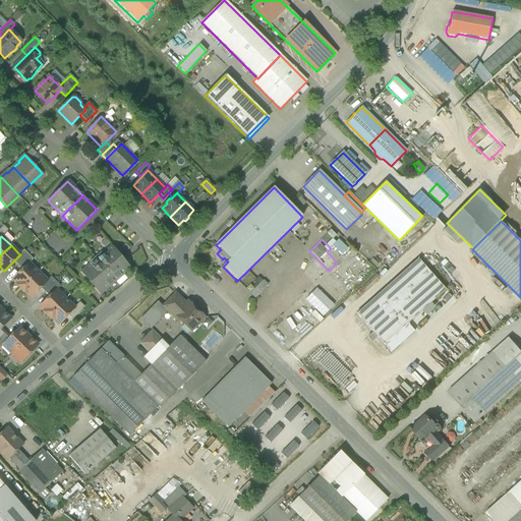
[(130,268),(112,246),(97,259),(115,281),(130,268)]
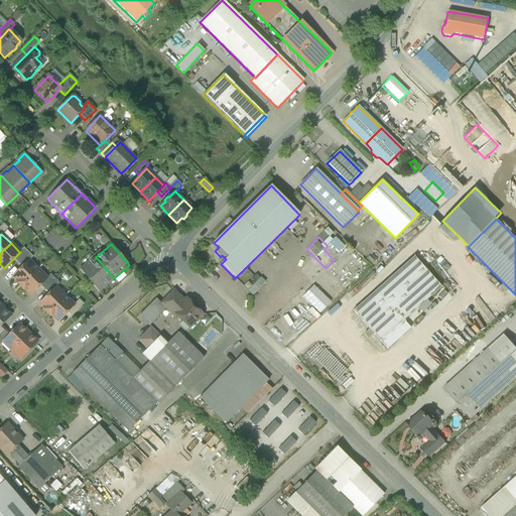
[(20,252),(13,259),(17,263),(28,253),(23,248),(19,252),(20,252)]
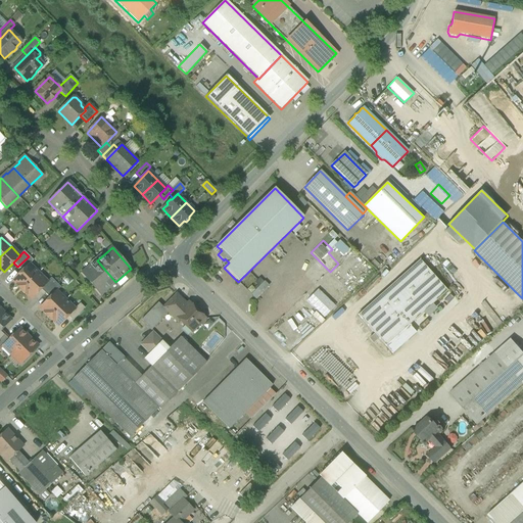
[(29,256),(17,267),(22,271),(29,265),(30,265),(34,260),(29,256)]
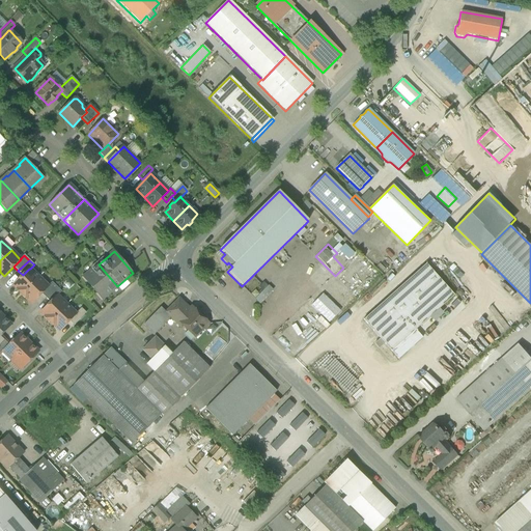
[(117,286),(99,264),(83,278),(102,300),(117,286)]
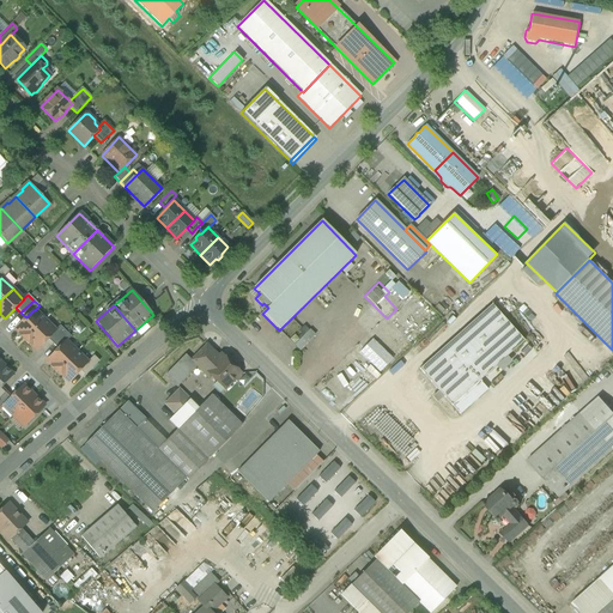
[(492,305),(419,370),(439,393),(438,394),(437,393),(434,396),(438,402),(442,399),(441,398),(443,396),(460,416),(487,390),(479,381),(525,341),(492,305)]
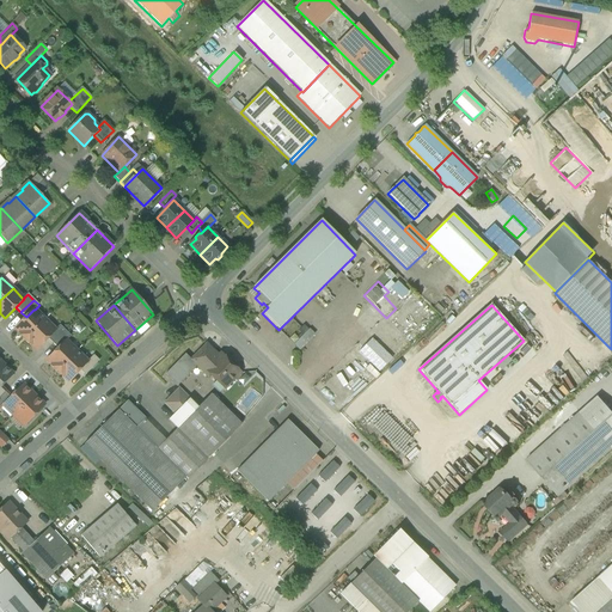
[(35,310),(34,310),(26,317),(14,329),(20,334),(19,335),(25,341),(44,320),(35,310)]
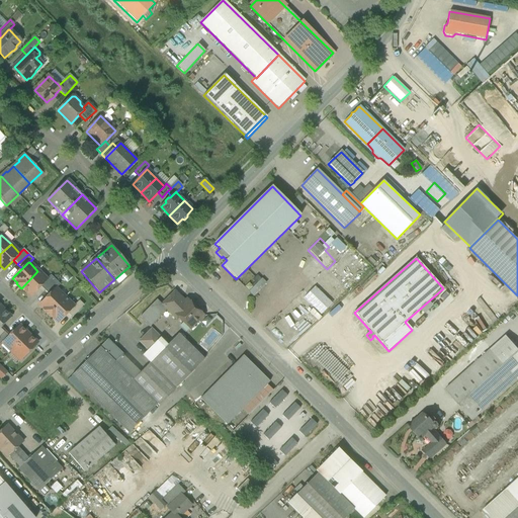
[(37,271),(21,288),(25,292),(26,291),(31,296),(40,286),(47,280),(47,279),(37,271)]
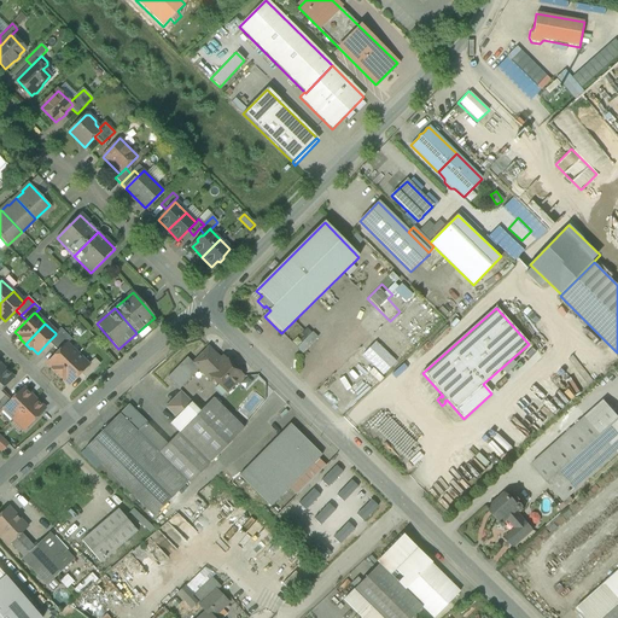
[(56,334),(48,342),(53,348),(66,334),(60,328),(56,333),(56,334)]
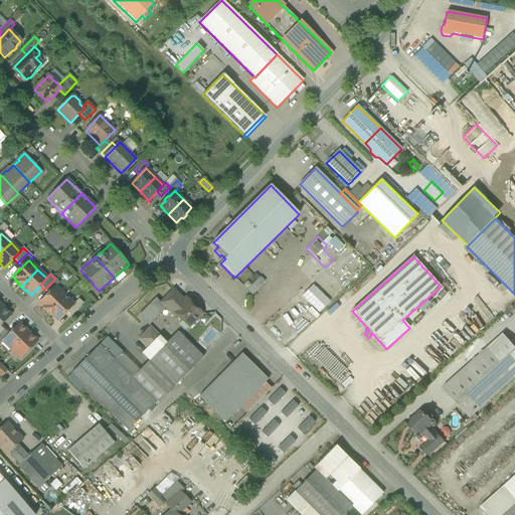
[(251,295),(265,282),(260,277),(246,290),(251,295)]
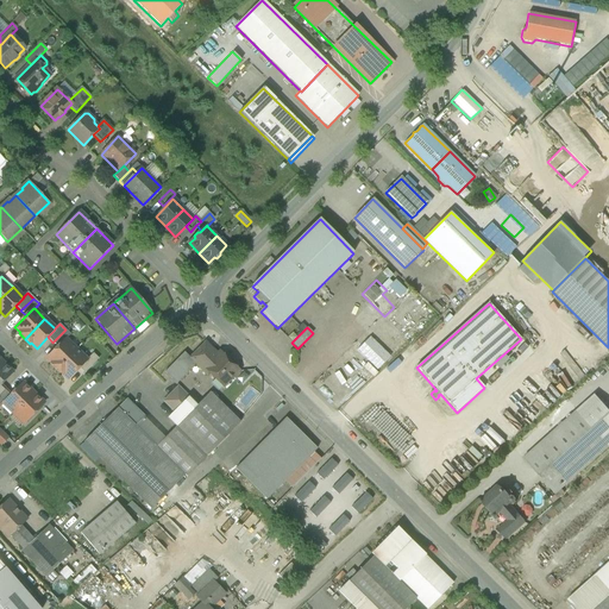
[(66,330),(52,343),(57,347),(66,339),(70,336),(66,330)]
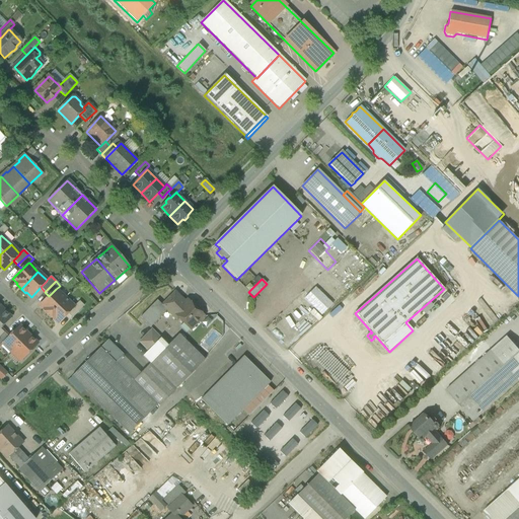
[(49,296),(40,305),(44,310),(48,315),(65,298),(56,289),(49,296)]
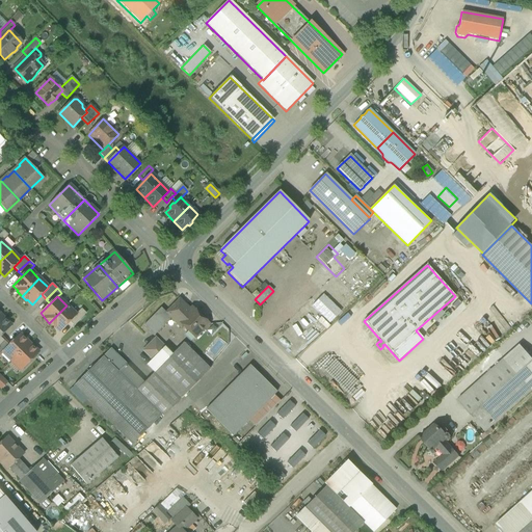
[(189,310),(180,299),(165,313),(181,328),(183,326),(195,339),(209,324),(192,308),(189,310)]
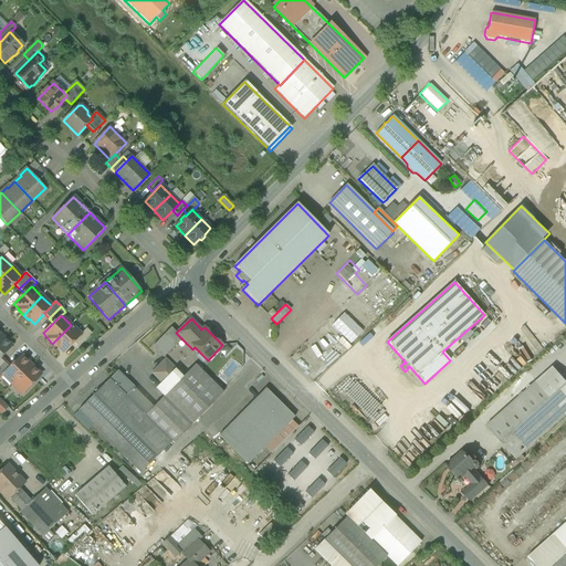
[(71,325),(52,344),(58,349),(59,348),(63,353),(74,343),(81,335),(71,325)]
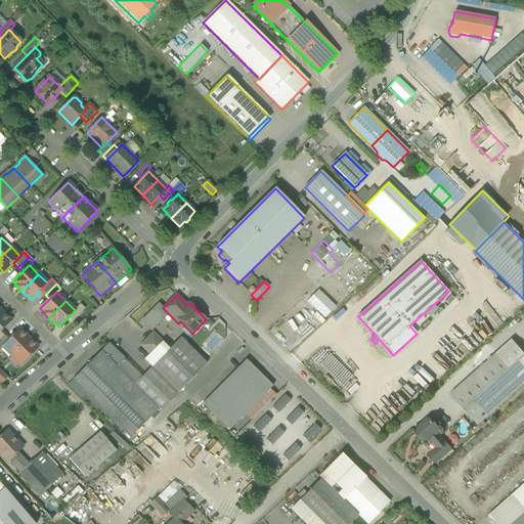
[(75,310),(69,317),(73,321),(85,309),(80,304),(75,310)]
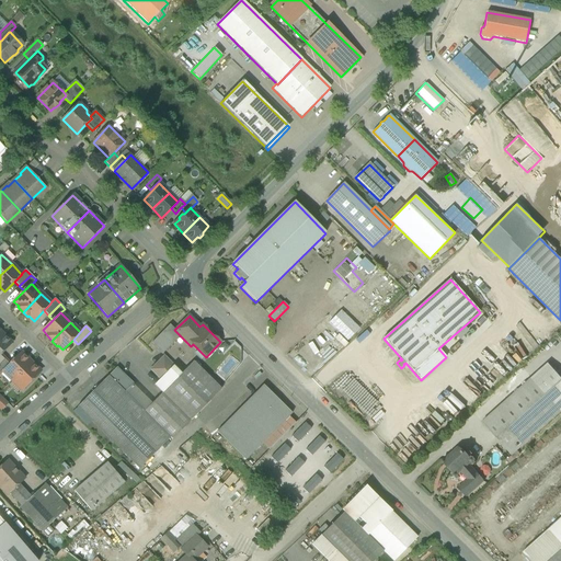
[(2,334),(0,336),(0,355),(1,354),(12,344),(2,334)]
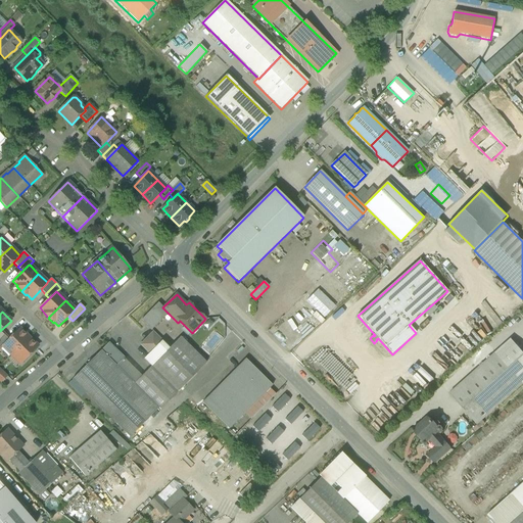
[(10,339),(3,346),(11,354),(29,338),(19,329),(10,339)]
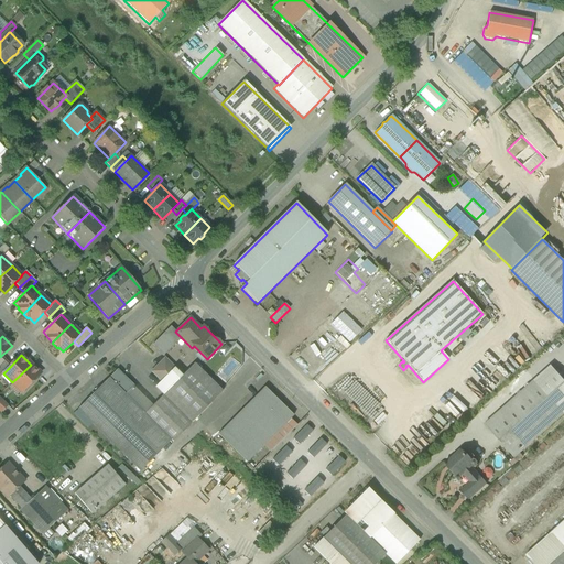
[(164,356),(150,371),(160,380),(173,365),(164,356)]
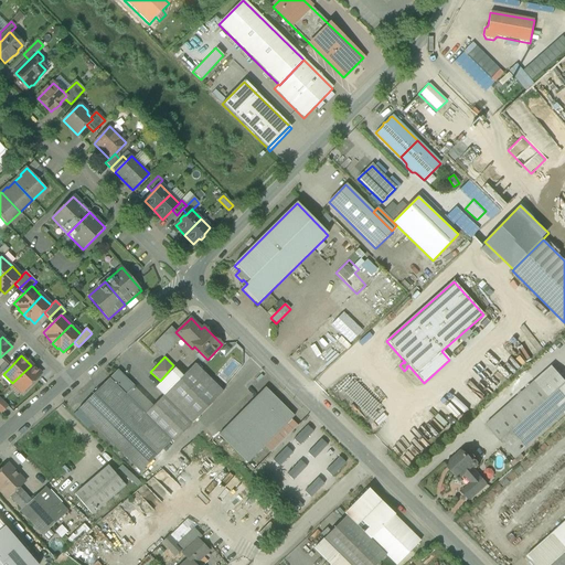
[(6,361),(0,366),(0,377),(3,374),(11,366),(6,361)]
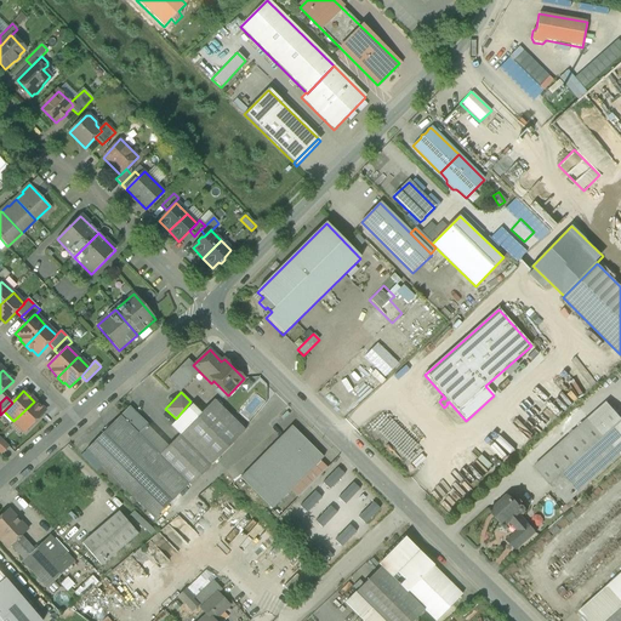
[(180,436),(159,456),(188,485),(191,488),(211,467),(211,466),(245,432),(214,400),(201,414),(180,436)]
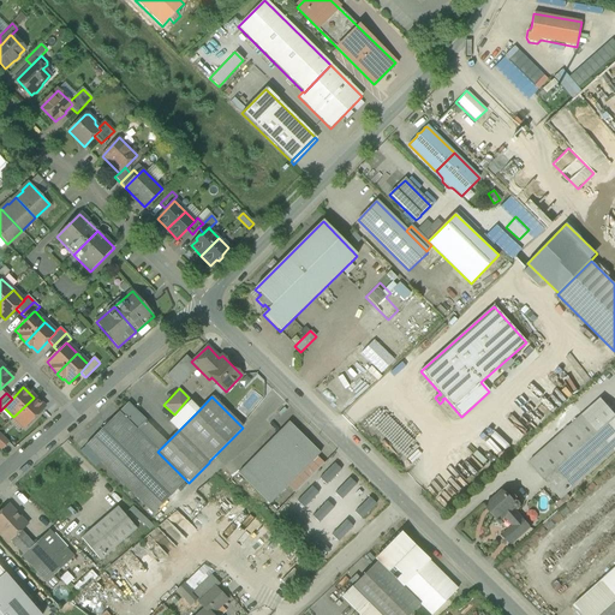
[(34,398),(13,417),(24,428),(45,408),(34,398)]
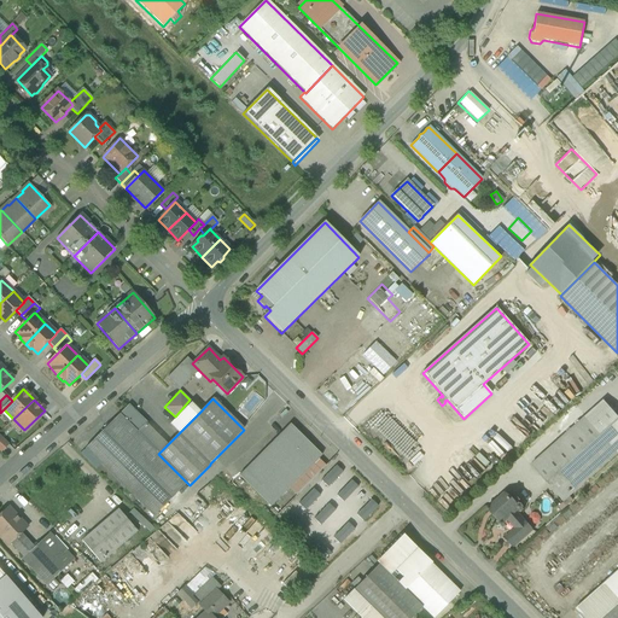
[(617,417),(605,401),(587,418),(602,436),(617,421),(617,417)]
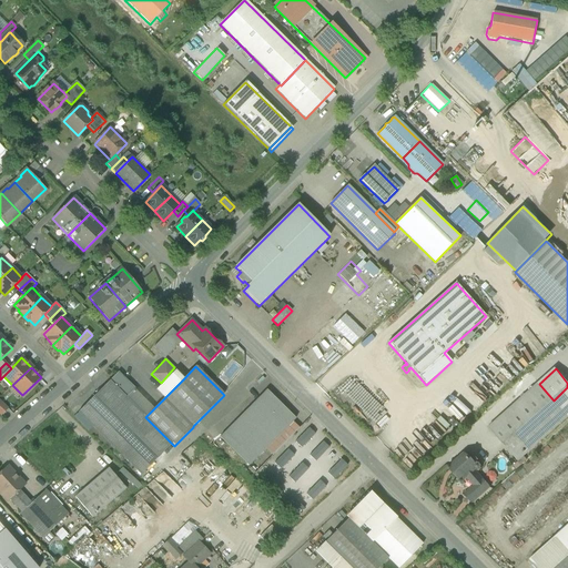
[(175,371),(156,391),(164,398),(184,378),(175,371)]
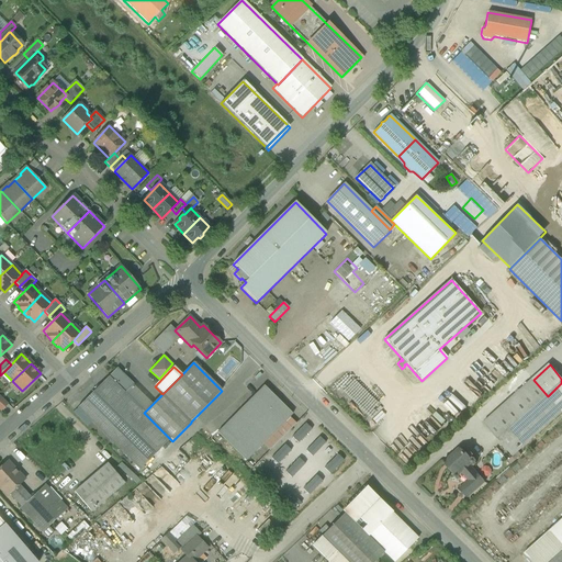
[(134,385),(116,369),(77,408),(139,470),(170,439),(144,413),(125,394),(131,389),(132,390),(133,389),(132,388),(134,385)]
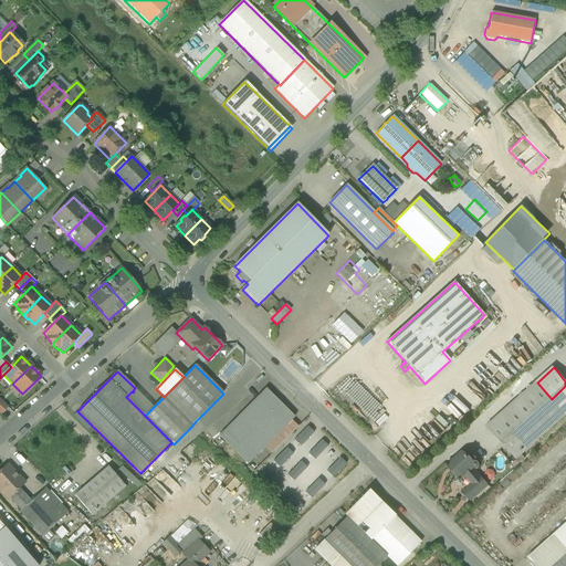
[(537,383),(488,427),(516,460),(525,452),(565,415),(552,399),(537,383)]
